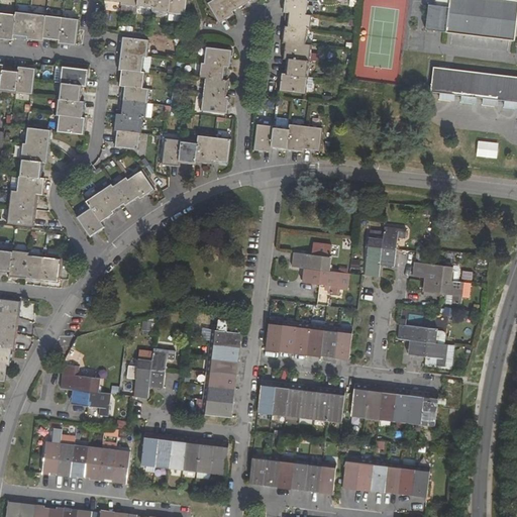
[(138,0),(138,7),(154,9),(154,0),(138,0)]
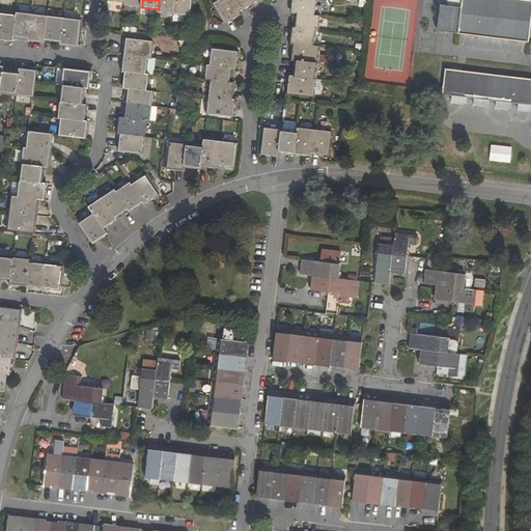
[(159,0),(159,9),(158,12),(174,15),(174,12),(175,0),(159,0)]
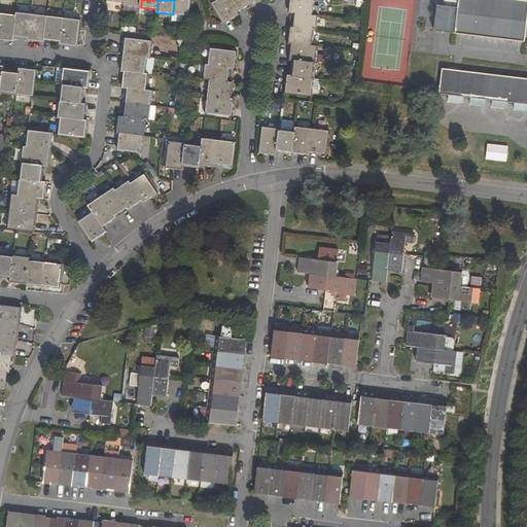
[(174,0),(173,12),(189,14),(189,7),(194,8),(195,1),(190,0),(174,0)]
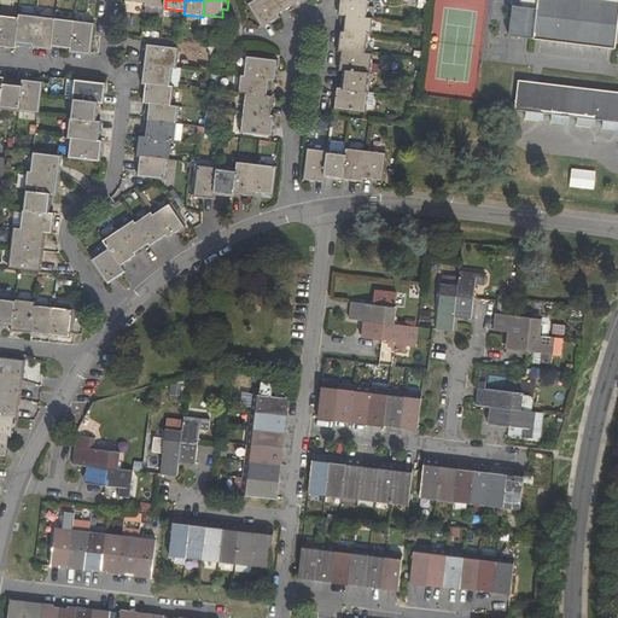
[(255,0),(250,3),(264,27),(273,21),(280,16),(279,13),(270,0),(255,0)]
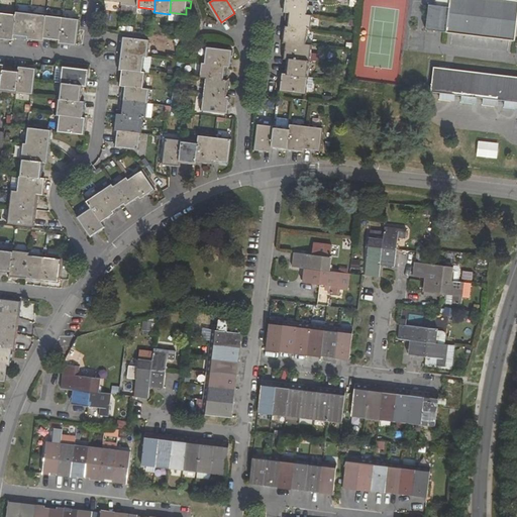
[(244,0),(226,0),(233,11),(238,8),(247,3),(244,0)]
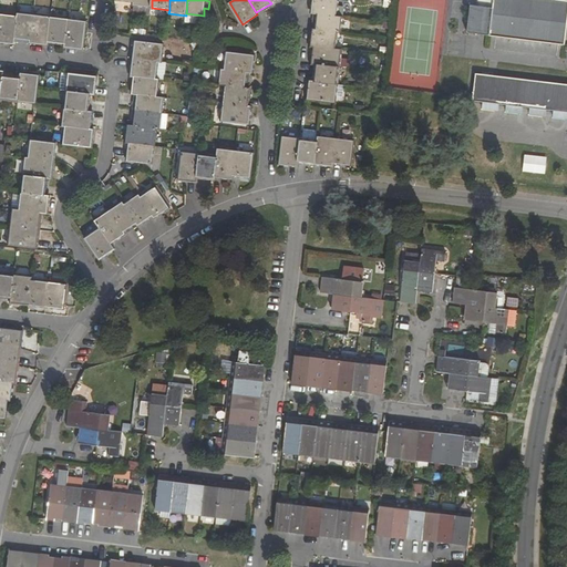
[(339,0),(313,0),(313,6),(312,14),(315,14),(337,17),(339,0)]
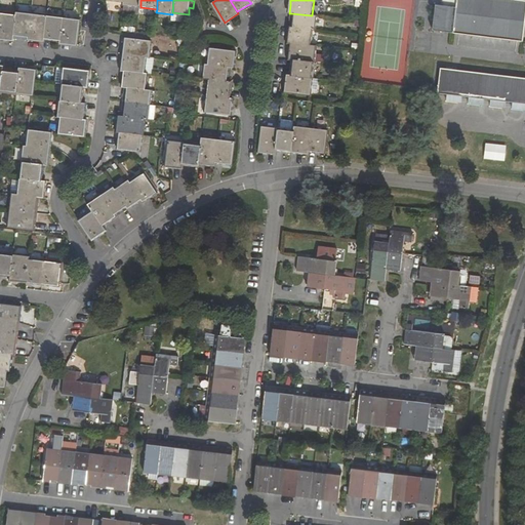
[(524,0),(442,0),(442,7),(436,6),(433,32),(522,42),(524,22),(524,0)]
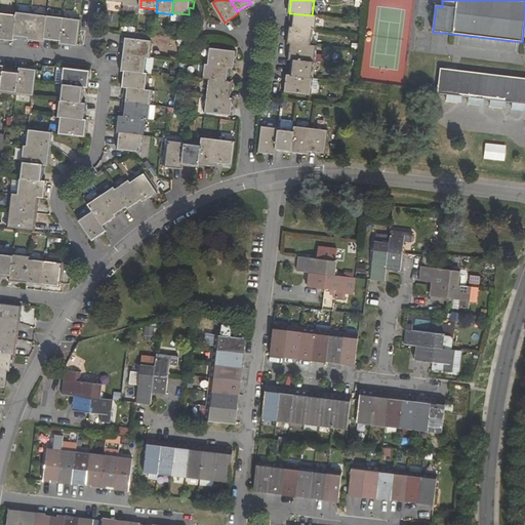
[(189,14),(172,12),(172,14),(172,21),(188,23),(188,15),(189,14)]
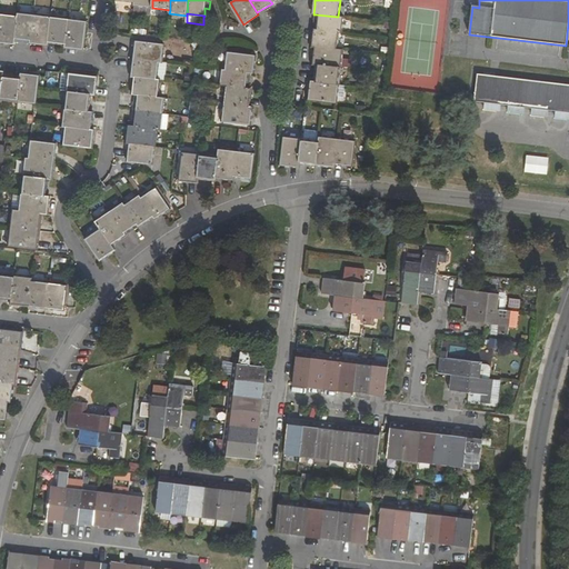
[(1,15),(0,20),(0,42),(6,43),(15,45),(15,42),(18,16),(1,15)]
